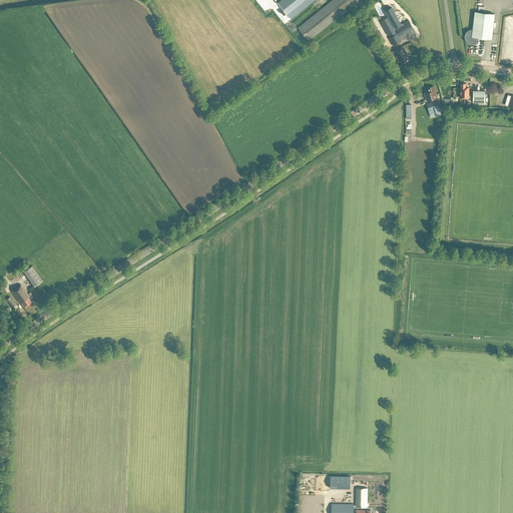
[(289,16),(308,0),(281,0),(278,3),(289,16)]
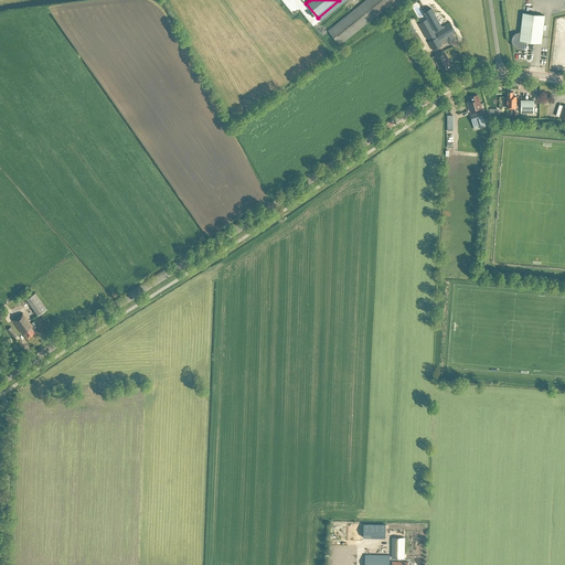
[(340,45),(394,0),(365,0),(329,31),(340,45)]
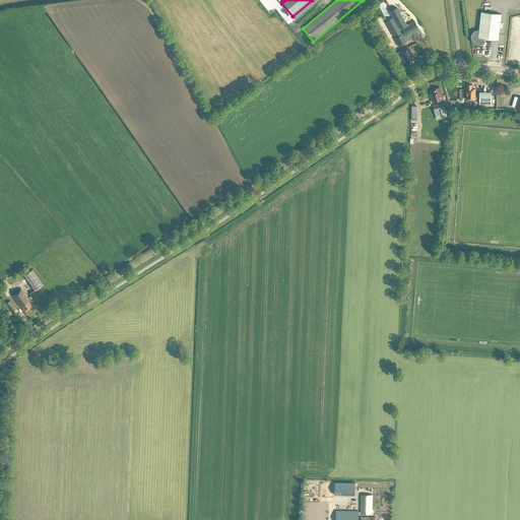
[(406,24),(397,8),(391,11),(392,14),(384,19),(398,46),(413,38),(411,34),(419,29),(413,20),(406,24)]
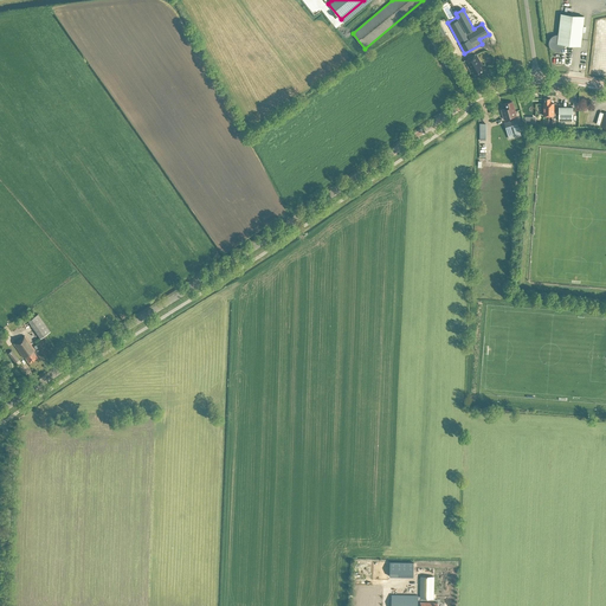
[(580,46),(584,17),(561,13),(558,34),(556,34),(555,34),(553,36),(552,37),(550,38),(549,39),(549,40),(549,42),(549,44),(549,45),(549,46),(550,49),(552,50),(553,51),(555,51),(556,51),(558,52),(559,51),(561,51),(562,50),(563,49),(565,47),(566,46),(566,45),(580,46)]
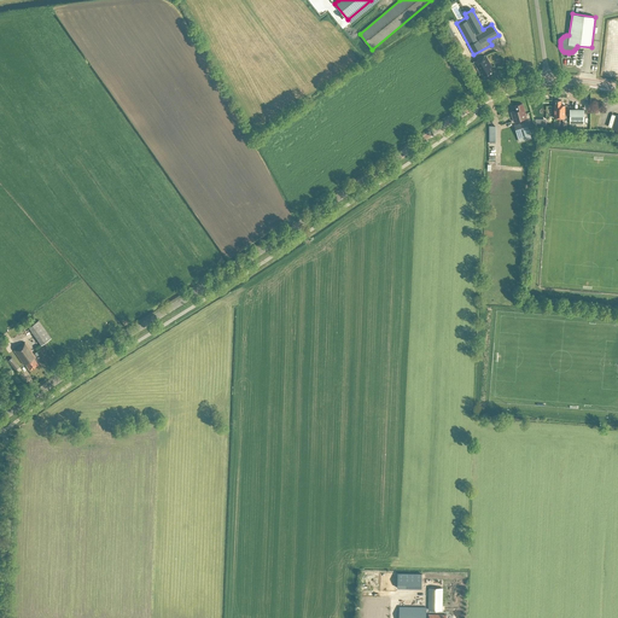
[(494,74),(490,69),(491,68),(484,56),(473,62),(481,74),(482,74),(485,79),(494,74)]
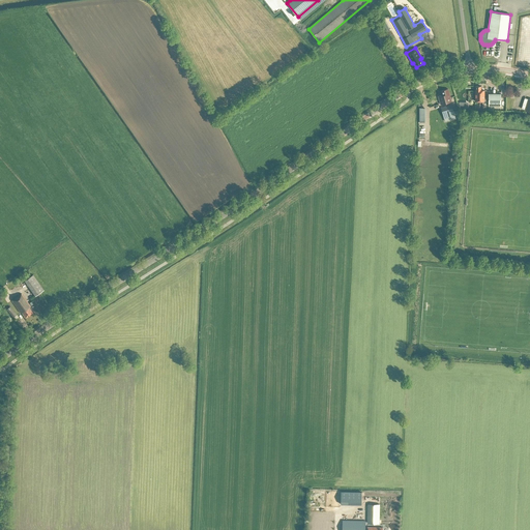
[(481,86),(476,86),(476,90),(475,90),(475,100),(484,101),(489,101),(489,106),(501,106),(501,93),(489,93),(489,98),(484,97),(484,90),(481,90),(481,86)]
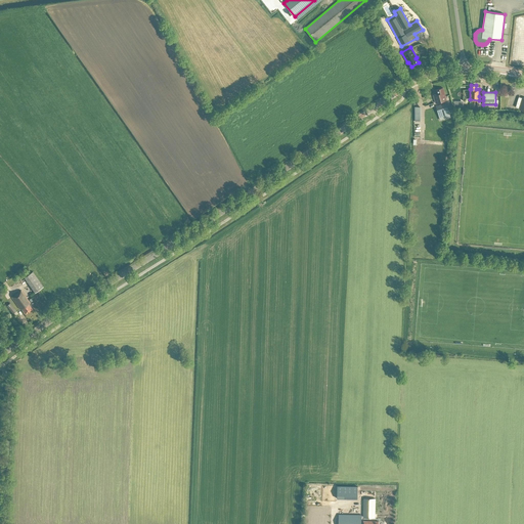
[(436,90),(437,94),(433,95),(435,103),(446,100),(446,99),(443,88),(436,90)]
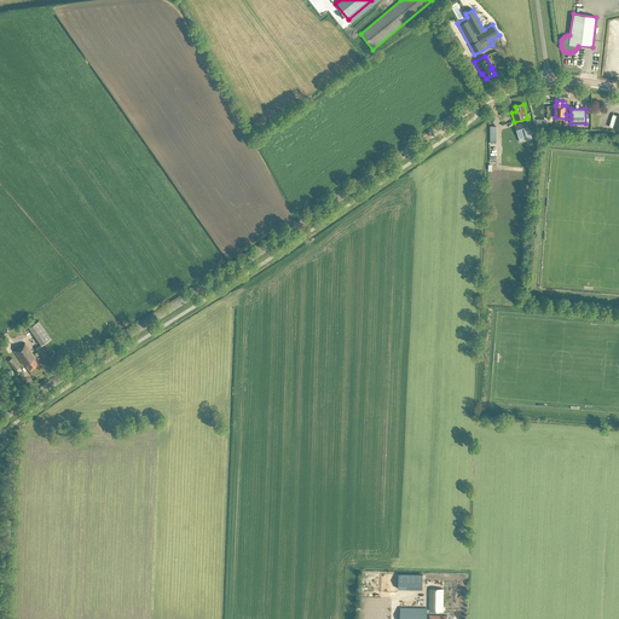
[(532,138),(530,129),(527,122),(515,126),(520,142),(532,138)]
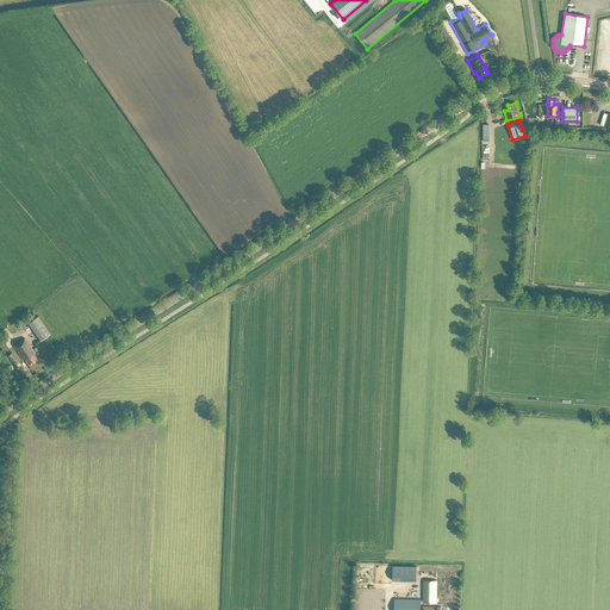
[(41,341),(50,334),(38,316),(27,323),(41,341)]
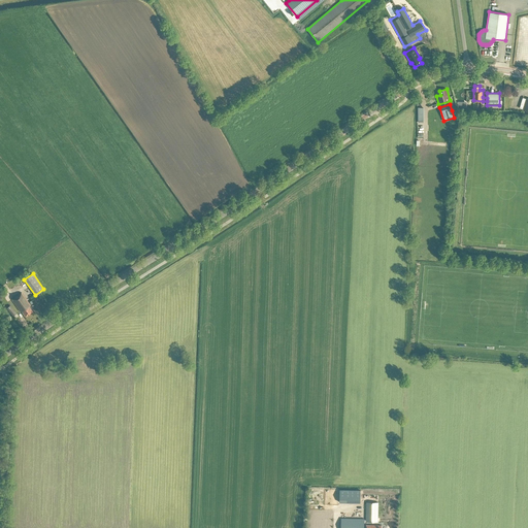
[(28,302),(21,293),(11,299),(20,311),(21,310),(25,316),(32,310),(29,305),(33,302),(31,300),(32,300),(30,298),(28,299),(29,301),(28,302)]
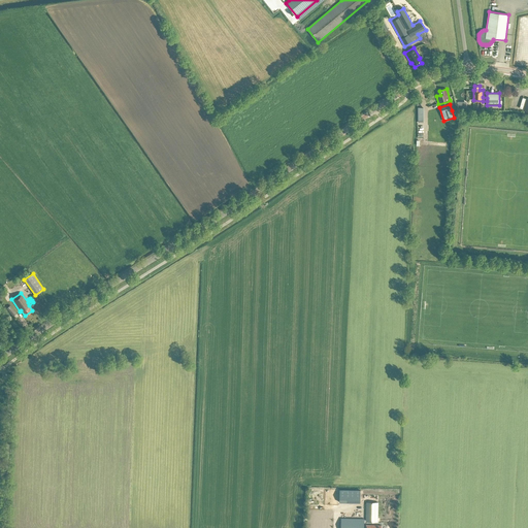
[(9,305),(7,303),(4,305),(6,307),(12,316),(17,312),(10,305),(9,305)]
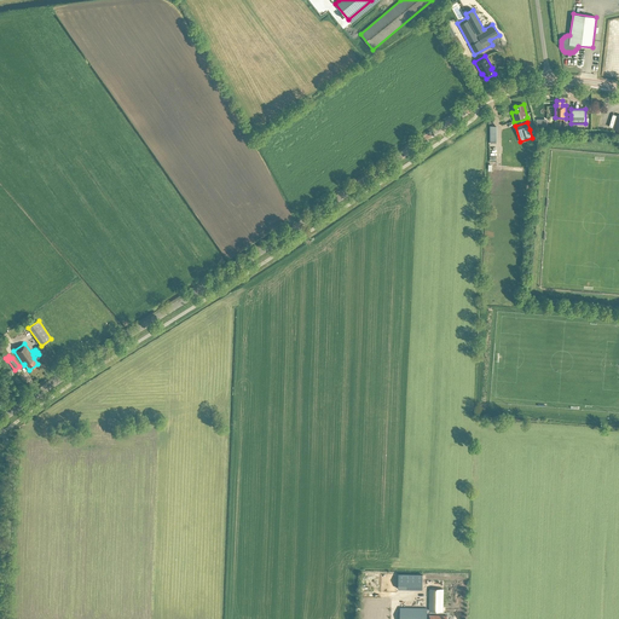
[(422,589),(423,574),(398,574),(398,589),(422,589)]
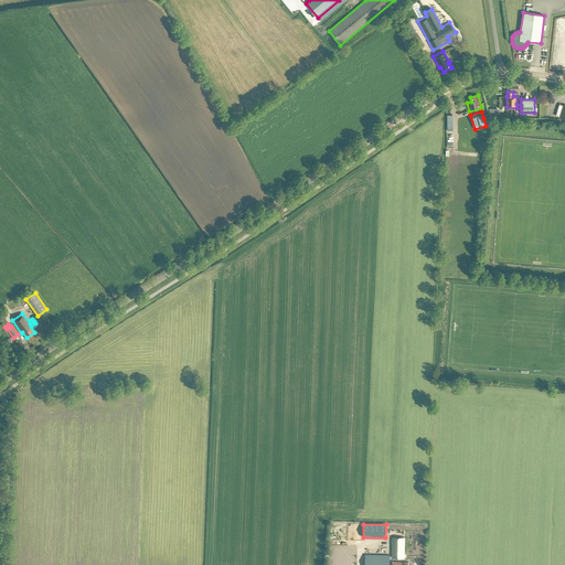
[(365,555),(364,564),(407,564),(408,562),(404,562),(405,537),(393,537),(392,555),(365,555)]
